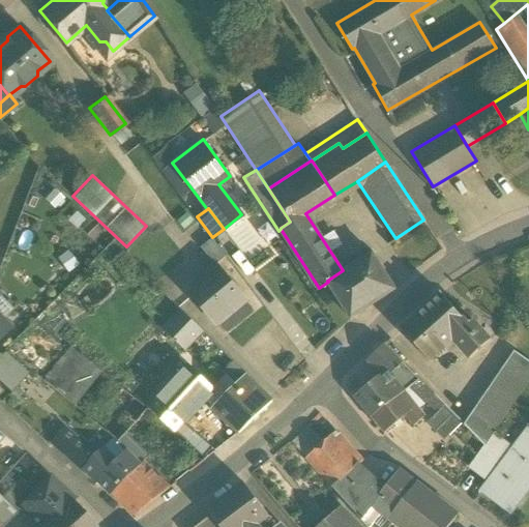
[(225,254),(212,237),(202,245),(214,262),(225,254)]
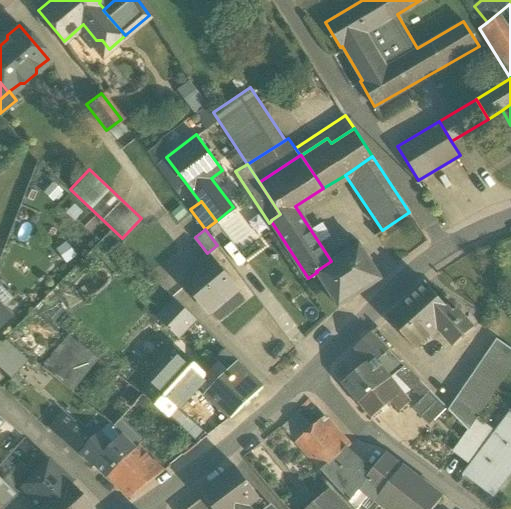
[(317,272),(338,306),(381,277),(379,274),(358,243),(331,261),(316,271),(317,272)]
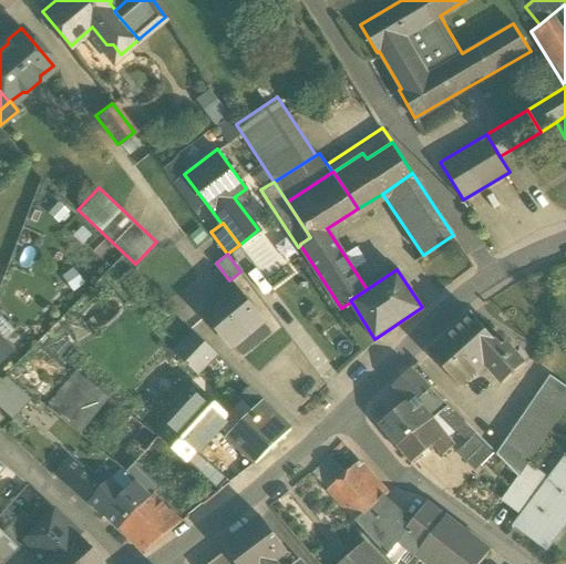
[(205,314),(229,342),(260,316),(229,280),(217,290),(224,297),(205,314)]
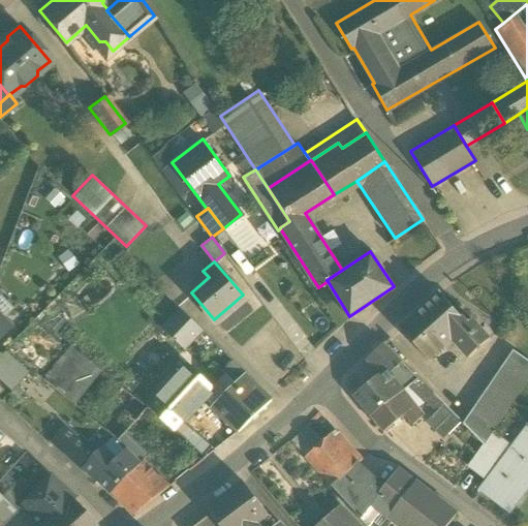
[(400,327),(428,359),(451,339),(466,358),(488,338),(470,318),(466,322),(439,291),(400,327)]
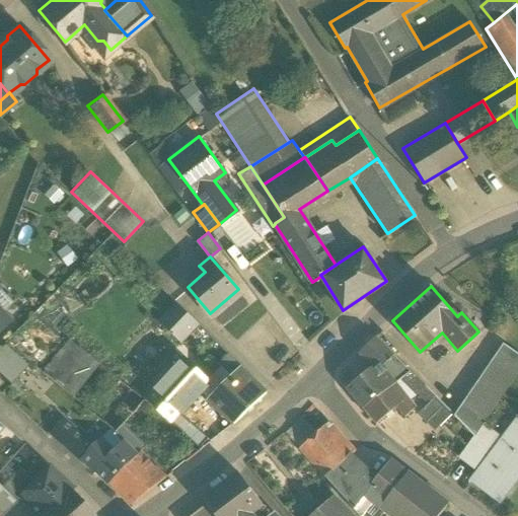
[(238,289),(210,313),(213,317),(241,293),(238,289)]
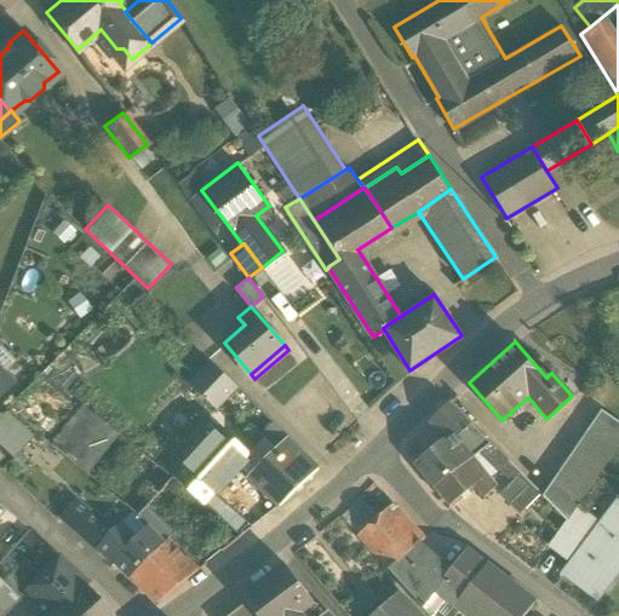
[(188,383),(213,407),(235,385),(211,360),(188,383)]
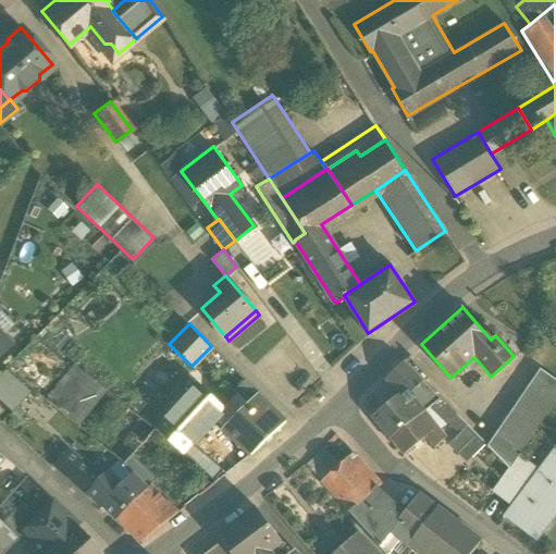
[(371,415),(388,436),(424,408),(415,396),(428,385),(403,359),(385,378),(399,392),(371,415)]
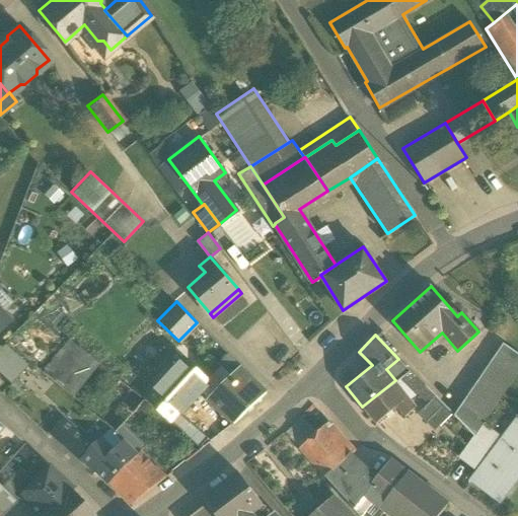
[(5,340),(0,345),(0,367),(9,376),(27,359),(5,340)]
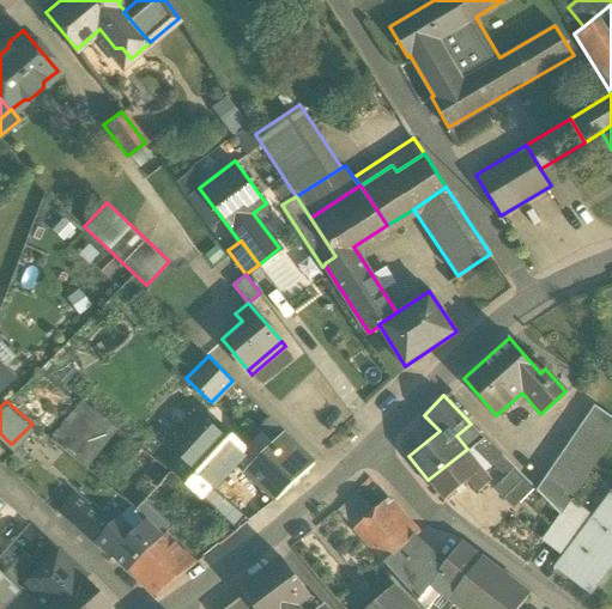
[(49,437),(137,509),(145,499),(169,469),(80,401),(49,437)]
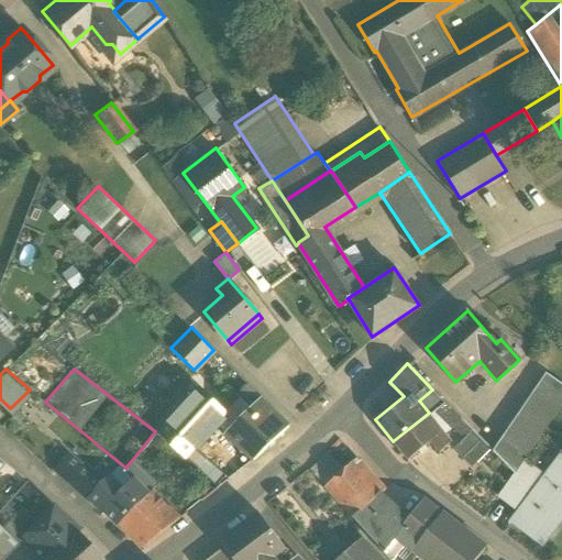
[(514,471),(521,461),(546,426),(561,401),(561,382),(546,371),(492,449),(514,471)]
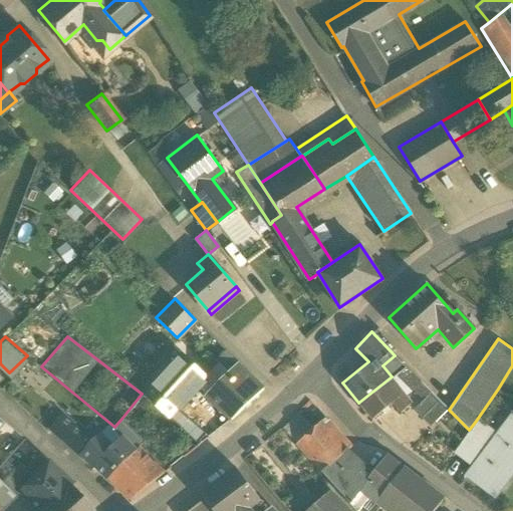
[(236,359),(224,346),(217,355),(219,357),(230,368),(237,362),(236,359)]
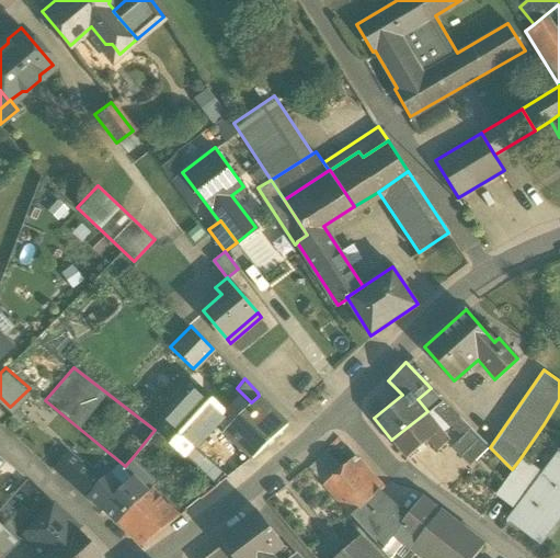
[(183,454),(193,442),(214,419),(223,409),(197,387),(158,431),(159,432),(183,454)]
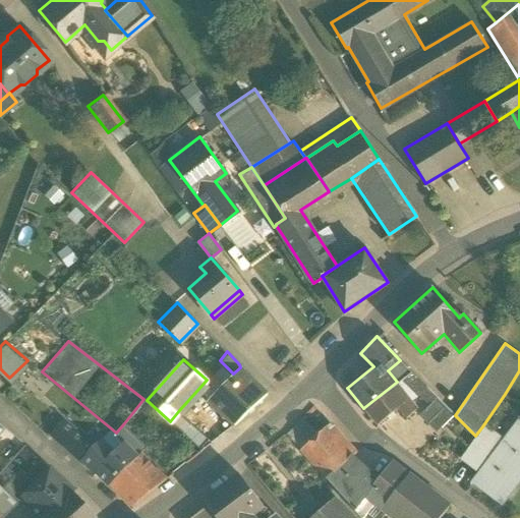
[(397,382),(405,376),(411,370),(400,360),(388,370),(397,382)]
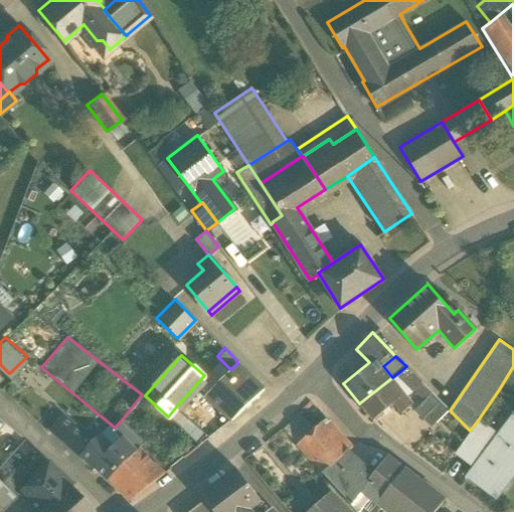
[(196,384),(205,393),(230,369),(219,358),(204,375),(196,384)]
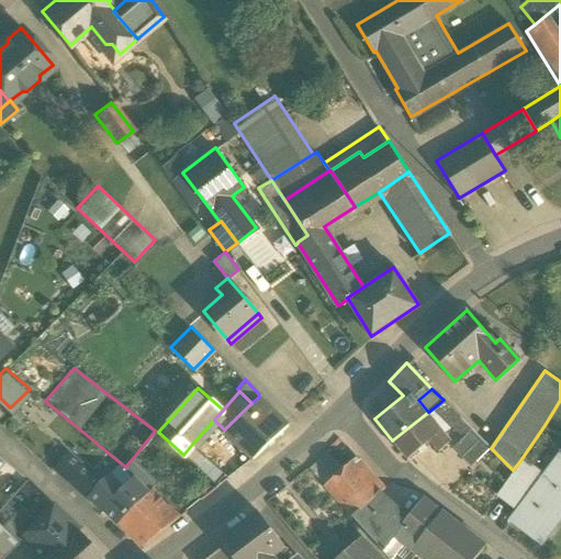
[(224,429),(253,457),(287,423),(259,397),(251,403),(224,429)]
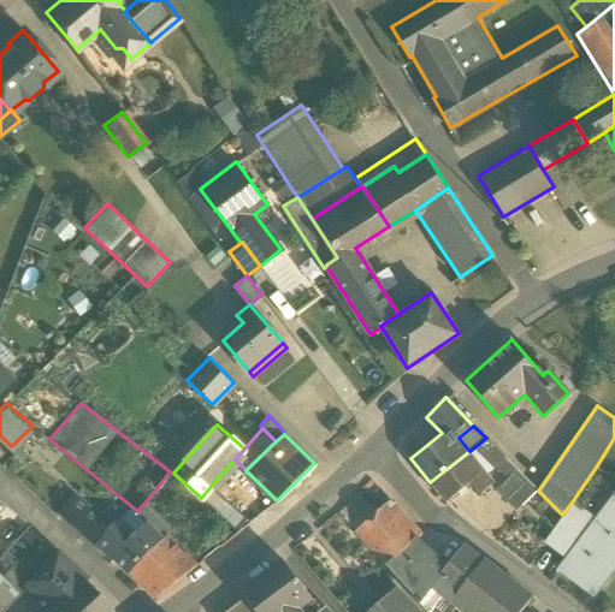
[(479,444),(494,458),(496,456),(500,459),(503,456),(486,438),(479,444)]
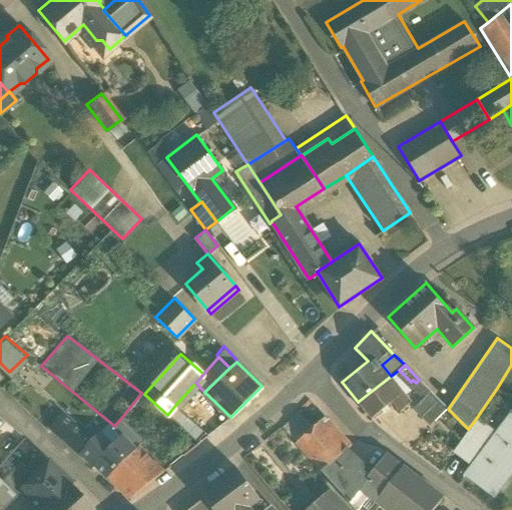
[(410,400),(391,376),(358,402),(371,417),(391,400),(399,409),(410,400)]
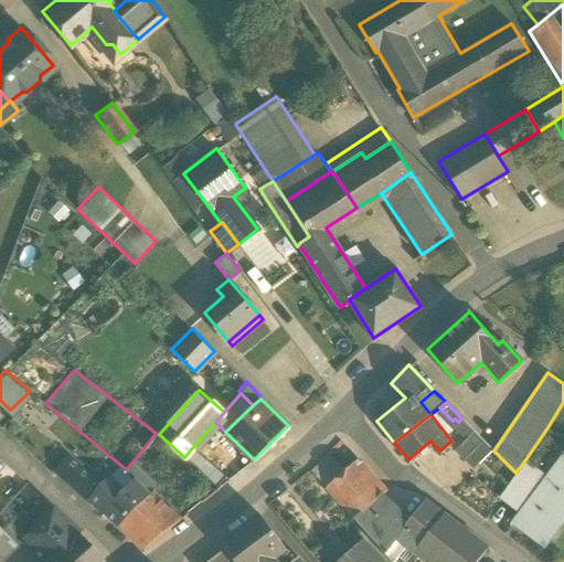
[(474,431),(461,419),(458,422),(455,419),(453,421),(468,436),(474,431)]
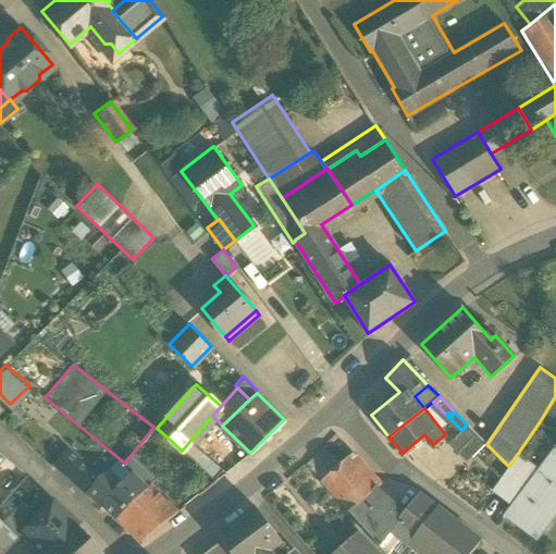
[(448,443),(457,451),(476,433),(467,425),(461,430),(448,443)]
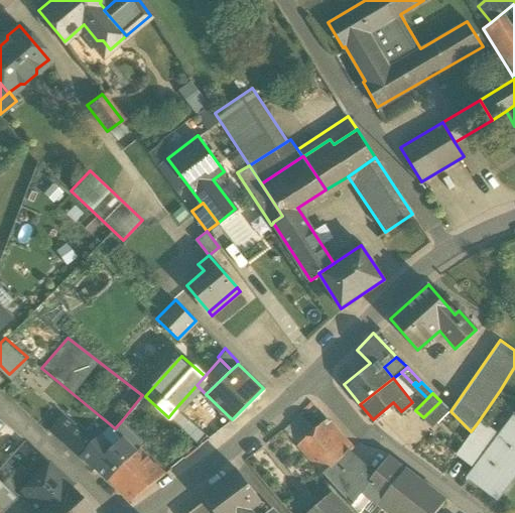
[(449,410),(440,401),(423,417),(432,426),(449,410)]
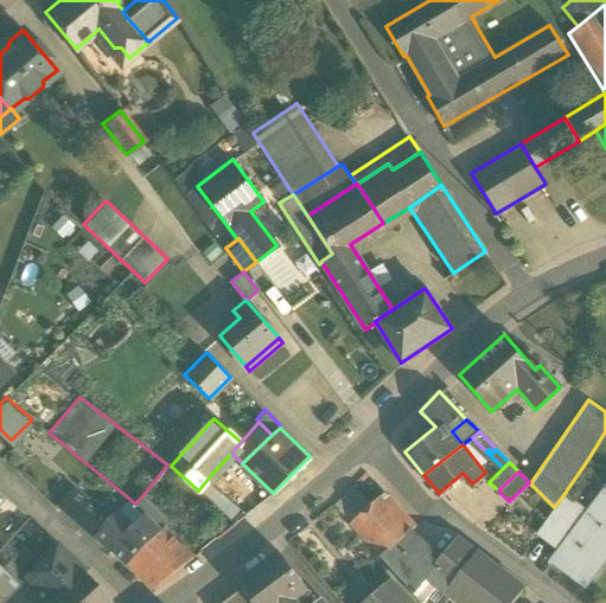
[(219,489),(209,478),(198,491),(209,500),(209,499),(219,489)]
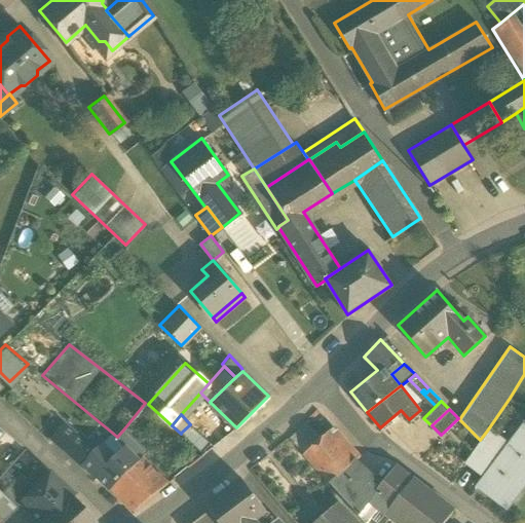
[(290,437),(298,446),(315,430),(306,421),(290,437)]
